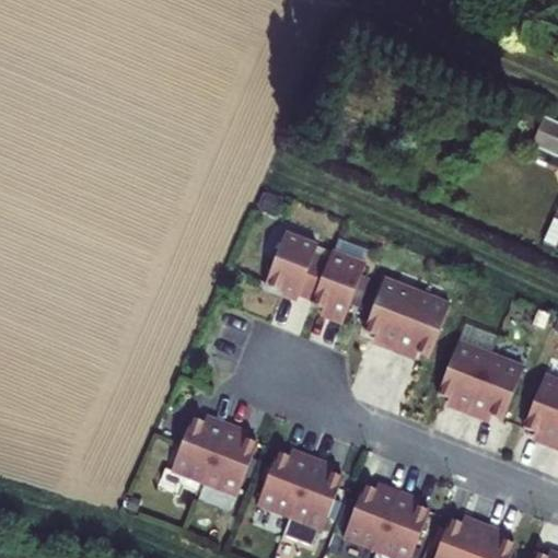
[(557,120),(548,116),(535,146),(557,155),(557,120)]
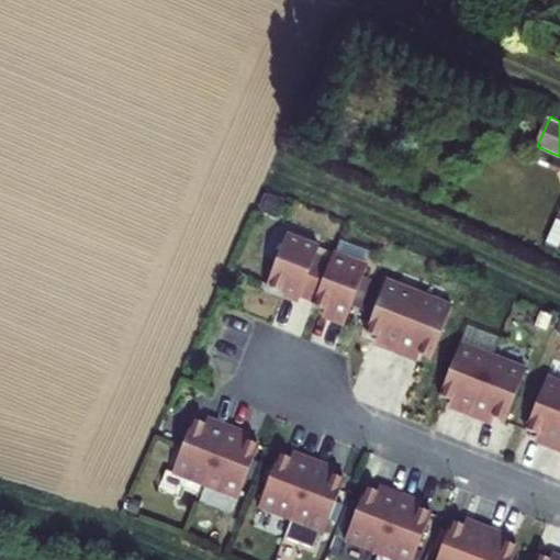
[(559,219),(548,243),(559,247),(559,219)]
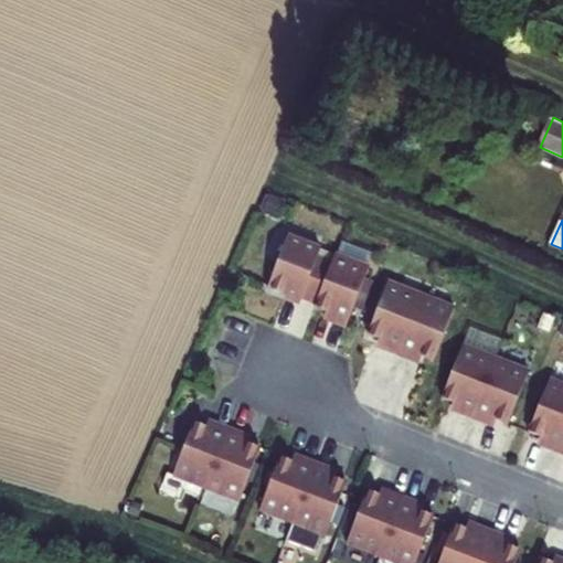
[(329,320),(346,326),(370,266),(336,253),(331,263),(317,257),(321,247),(288,234),(267,286),(300,299),(301,296),(316,301),(315,306),(332,312),(329,320)]
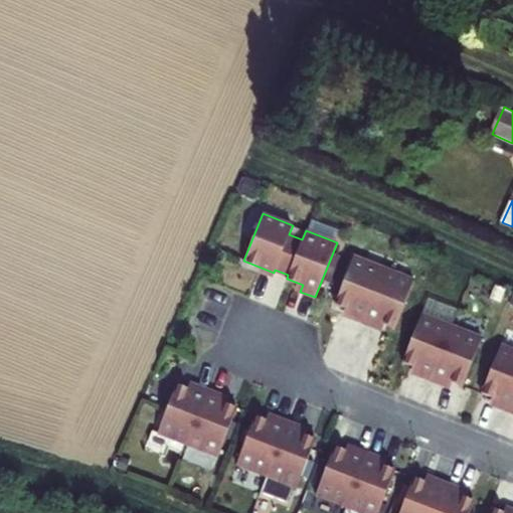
[(350,310),(348,316),(361,322),(383,268),(353,255),(334,304),(350,310)]
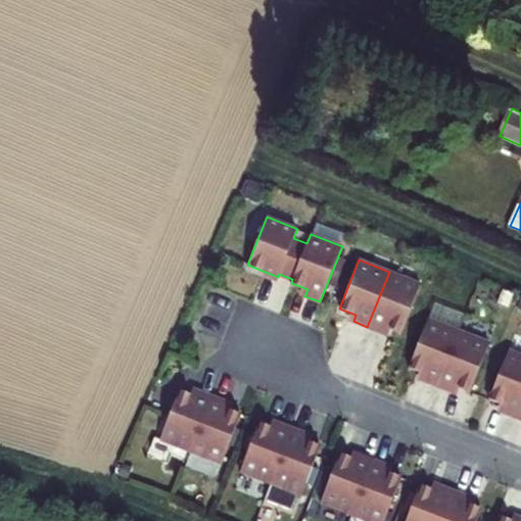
[(367,327),(381,332),(383,326),(399,333),(419,284),(389,272),(367,327)]
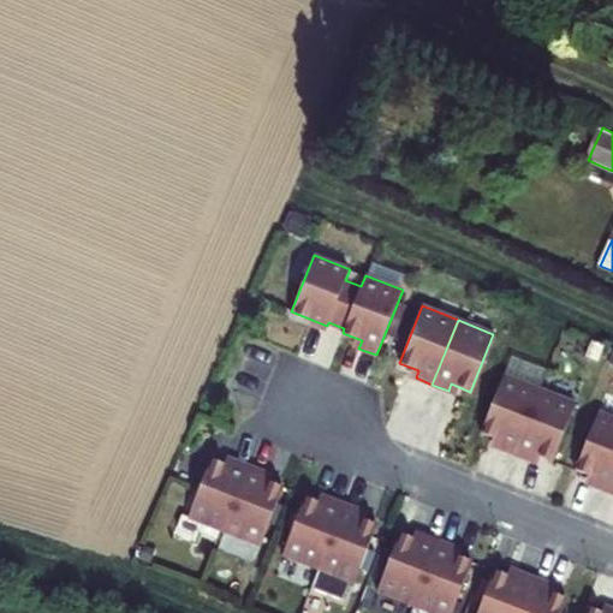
[(500,439),(497,445),(513,452),(540,388),(504,374),(481,432),(500,439)]
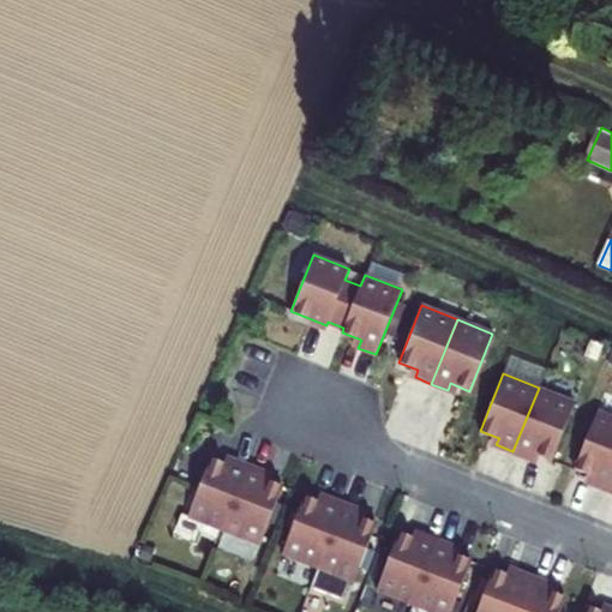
[(513,451),(529,459),(532,451),(551,460),(574,402),(539,388),(513,451)]
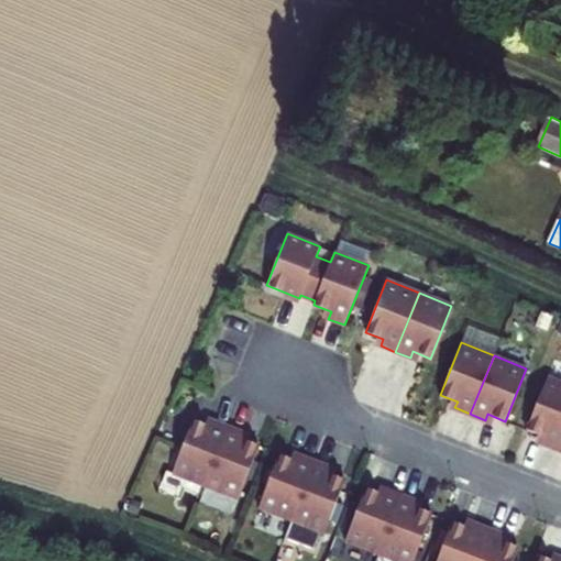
[(543,436),(541,441),(556,448),(560,436),(560,382),(547,376),(526,429),(543,436)]
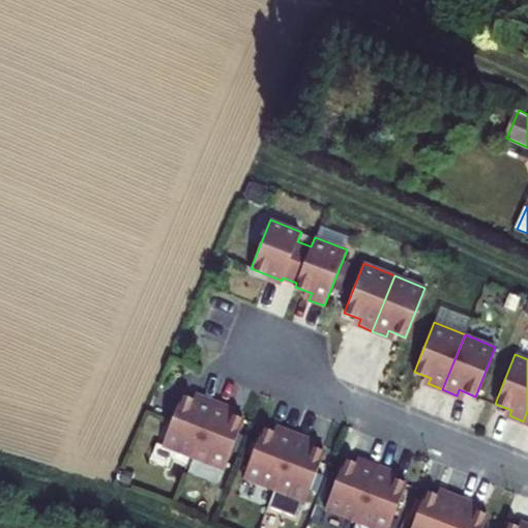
[(198,398),(181,391),(162,440),(193,452),(214,398),(200,392),(198,398)]
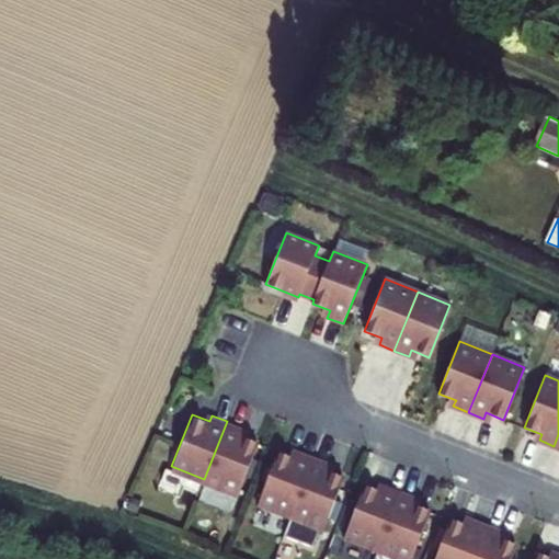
[(237,493),(258,441),(240,433),(242,428),(227,421),(204,479),(237,493)]
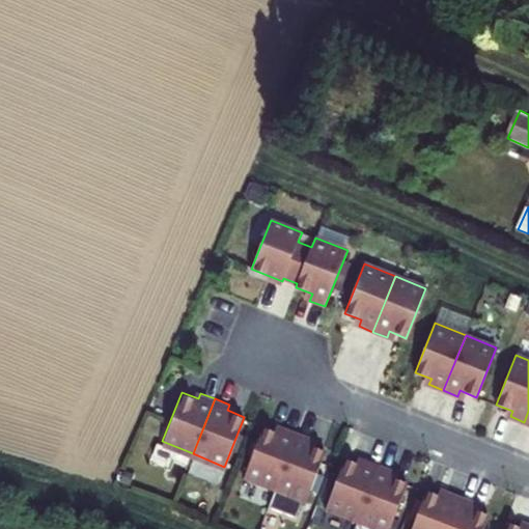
[(279,432),(262,425),(243,474),(273,488),(296,432),(281,426),(279,432)]
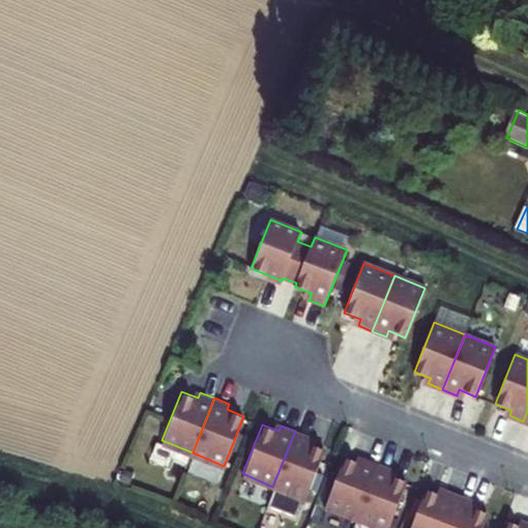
[(303,499),(324,449),(308,443),(310,437),(295,431),(272,487),(303,499)]
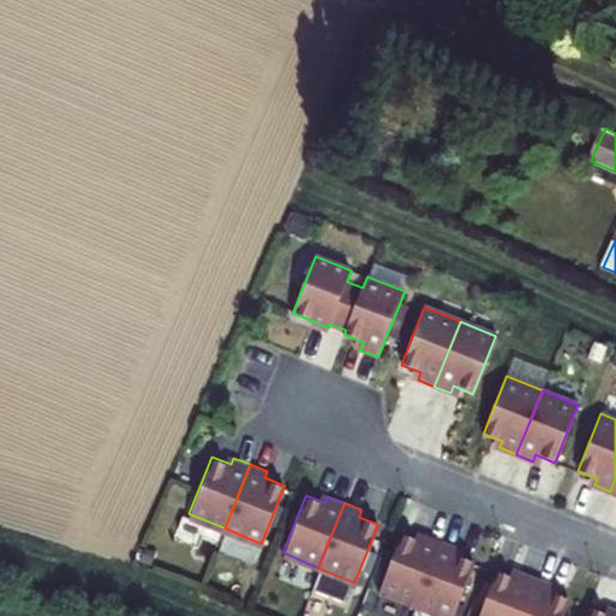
[(419,540),(400,533),(377,591),(413,605),(439,540),(422,534),(419,540)]
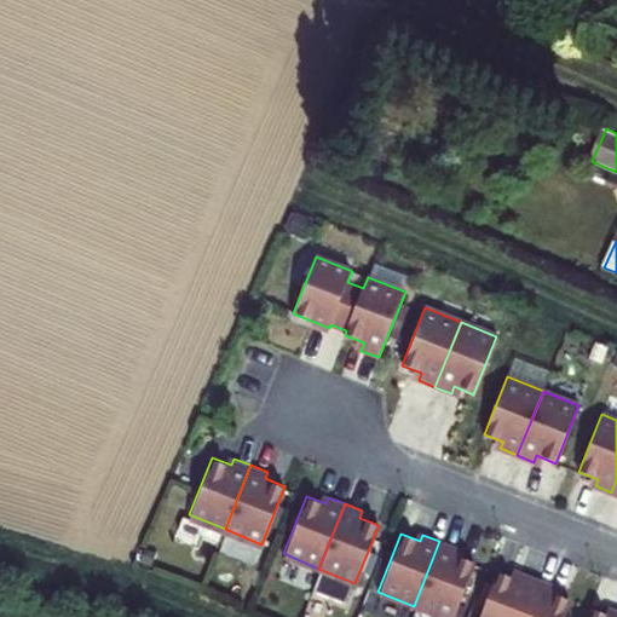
[(440,616),(450,616),(473,563),(454,555),(456,548),(439,541),(414,606),(440,616)]
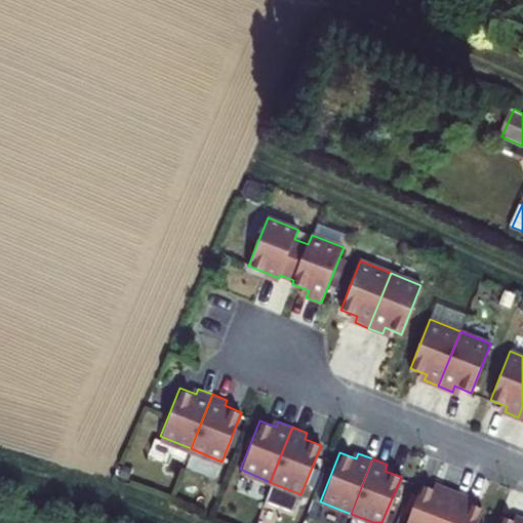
[(436,491),(419,484),(404,522),(439,522),(453,491),(439,485),(436,491)]
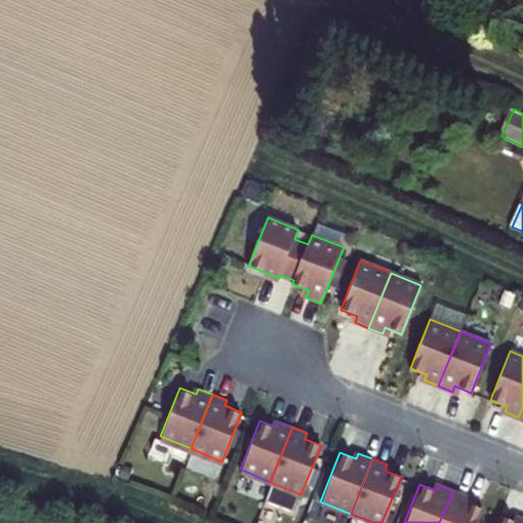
[(475,522),(481,509),(465,503),(467,496),(453,491),(439,522),(475,522)]
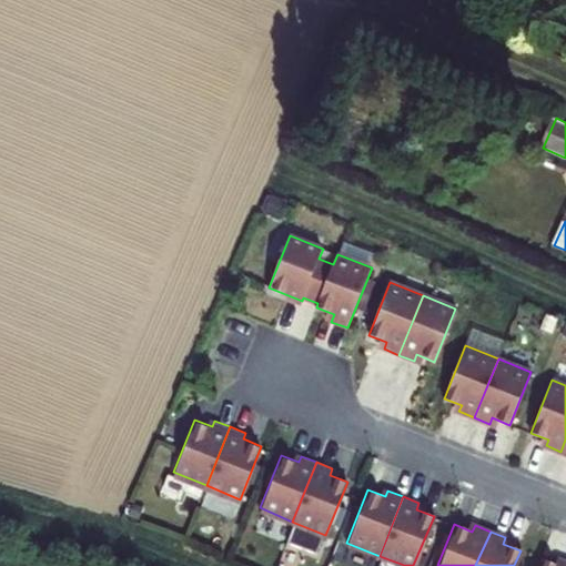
All buildings are outlined.
